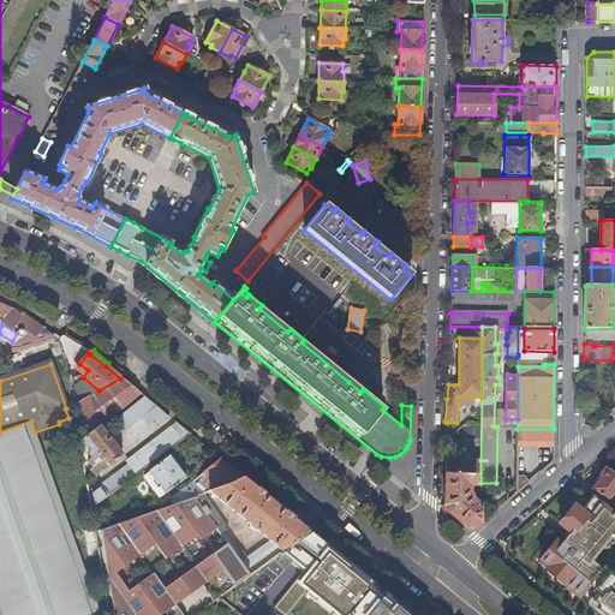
[(81,431),(85,436),(97,428),(141,394),(120,378),(99,390),(89,396),(76,404),(81,431)]
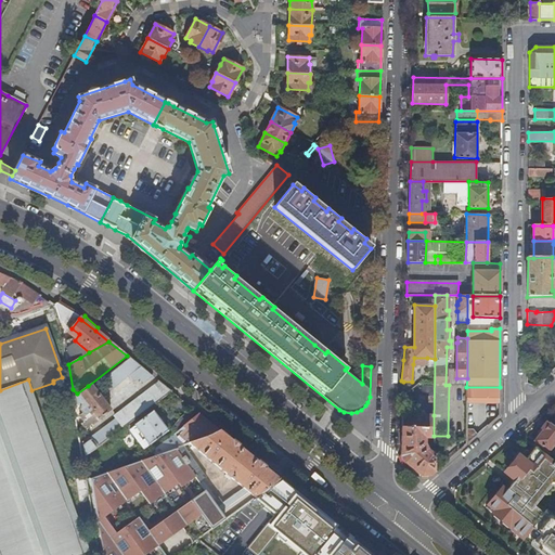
[(317,341),(314,345),(325,353),(327,351),(317,341)]
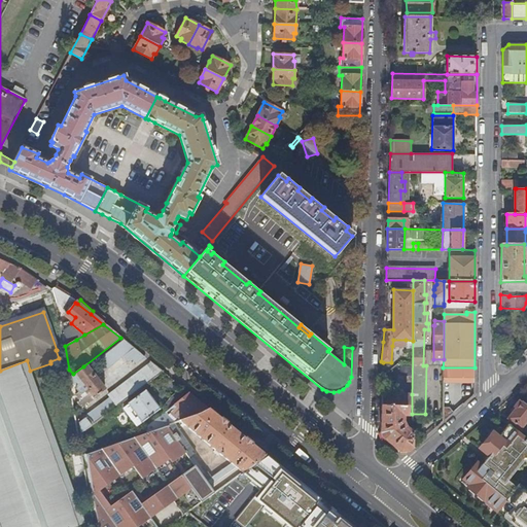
[(73,332),(64,338),(65,346),(76,340),(73,332)]
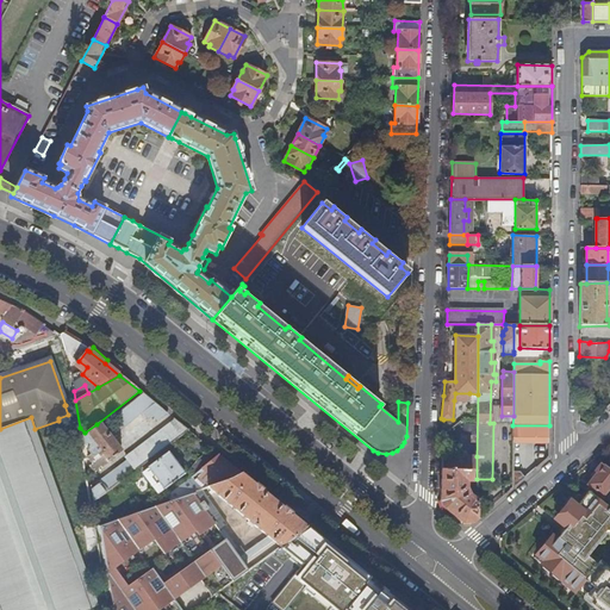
[(153,417),(156,422),(167,414),(144,396),(111,421),(120,433),(143,415),(147,421),(153,417)]
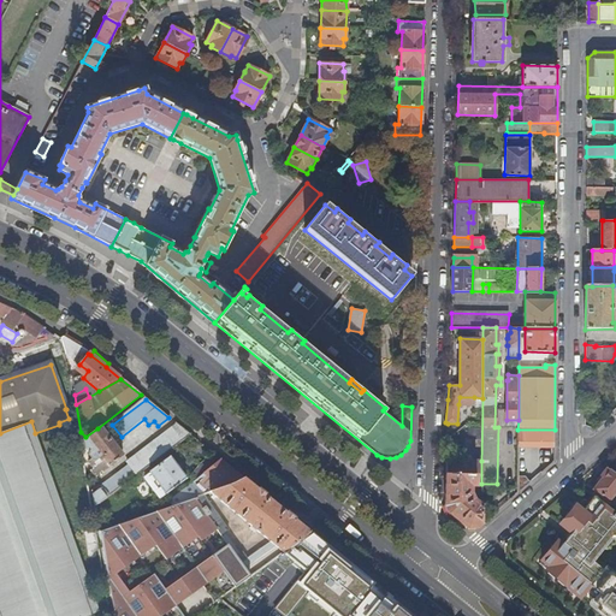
[(108,497),(130,480),(140,474),(190,436),(176,424),(126,462),(129,466),(101,487),(108,497)]
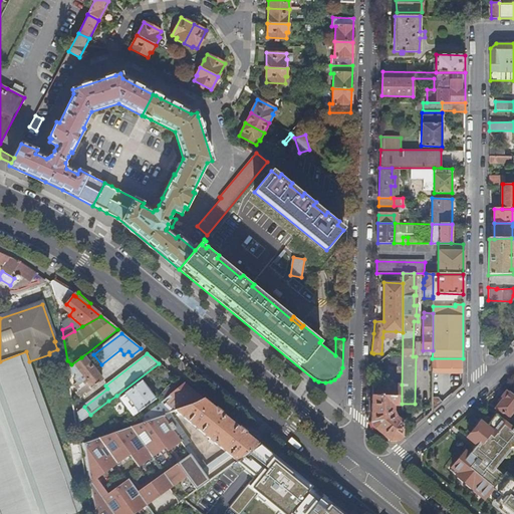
[(71,364),(68,367),(70,375),(73,374),(74,376),(73,380),(76,383),(73,387),(78,392),(81,390),(85,394),(101,381),(81,357),(71,364)]
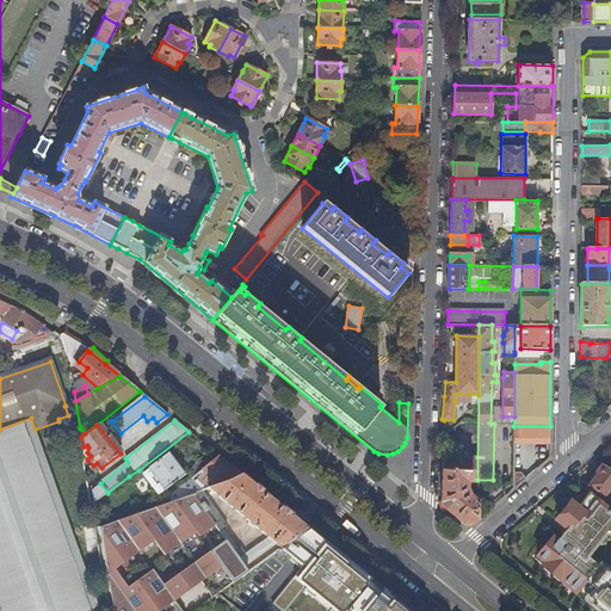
[(550,440),(550,426),(513,426),(513,439),(550,440)]
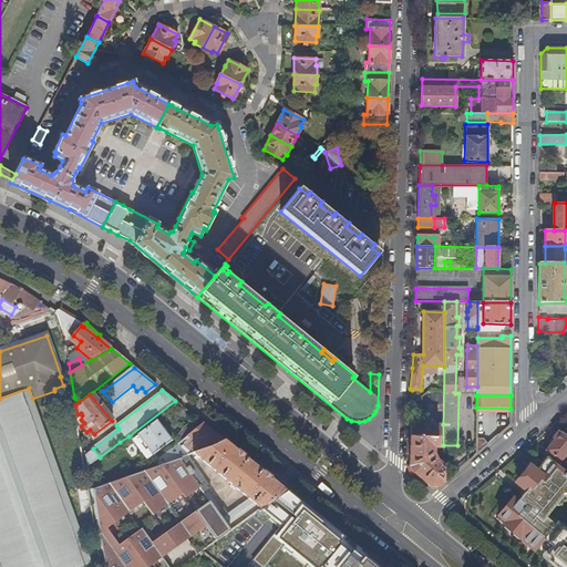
[(0,405),(0,557),(3,566),(68,566),(79,563),(85,560),(23,398),(0,405)]
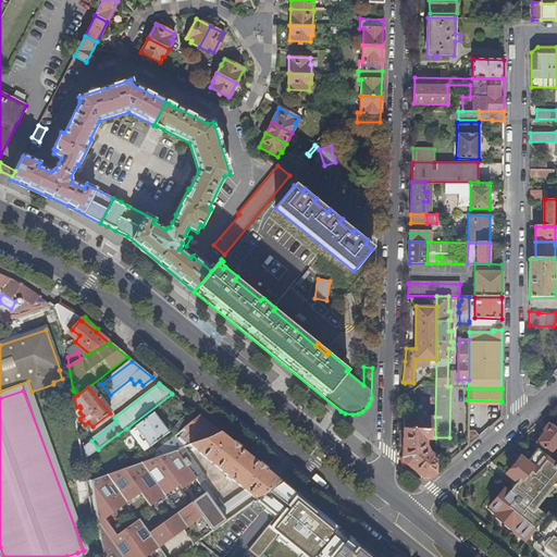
[(174,430),(178,433),(199,416),(193,411),(181,421),(174,430)]
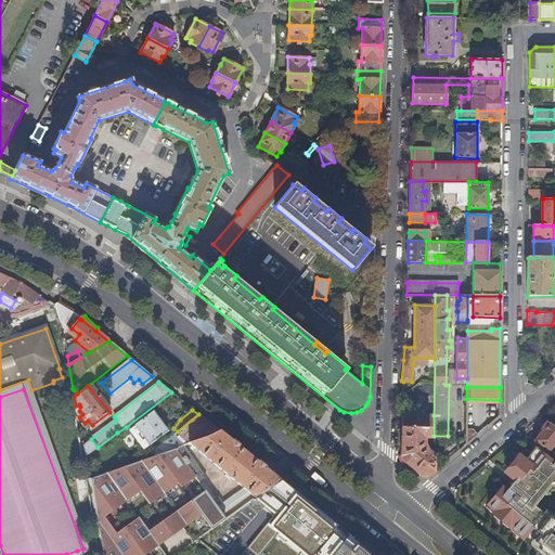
[(136,425),(139,430),(146,441),(150,446),(168,433),(153,412),(136,425)]
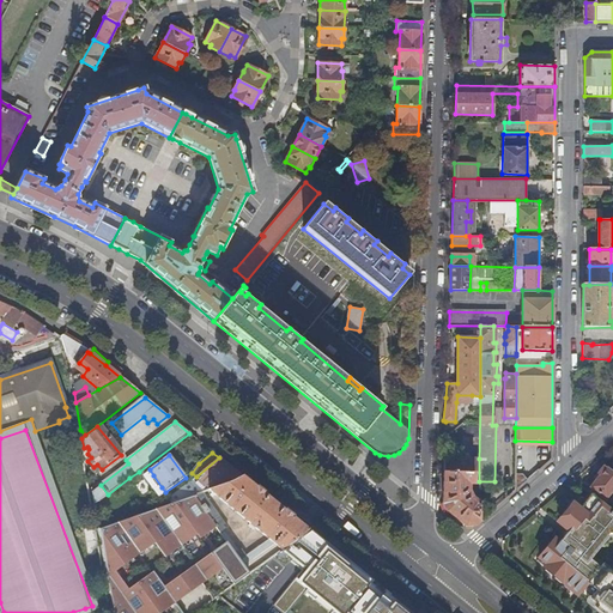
[(468,484),(479,484),(479,481),(479,459),(444,456),(443,503),(447,510),(465,526),(475,525),(479,522),(479,503),(472,497),(469,493),(472,491),(472,489),(468,489),(468,484)]
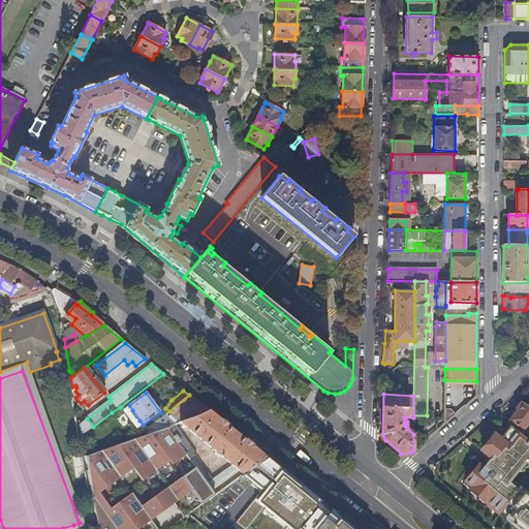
[(133,435),(135,440),(176,427),(181,425),(198,419),(210,411),(189,395),(169,411),(146,432),(133,435)]
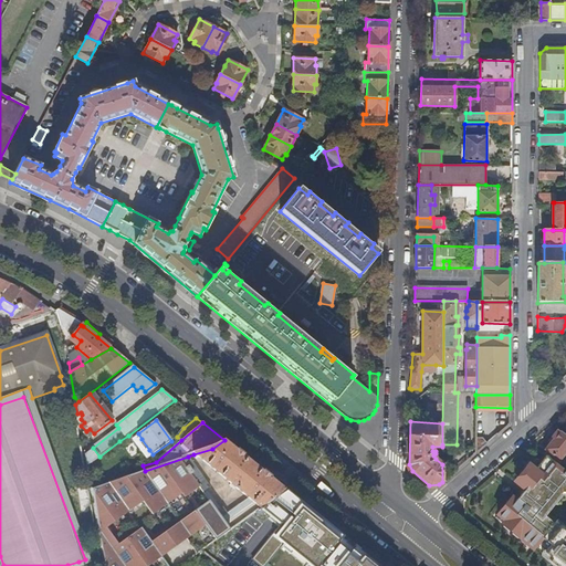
[(564,454),(565,451),(565,437),(558,430),(552,438),(554,440),(546,450),(559,461),(559,460),(562,462),(565,457),(564,454)]
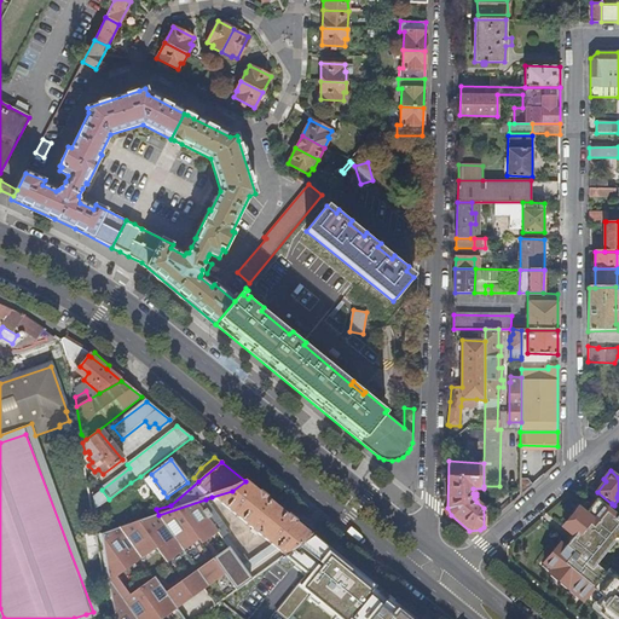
[(532,476),(520,473),(520,496),(532,485),(532,476)]
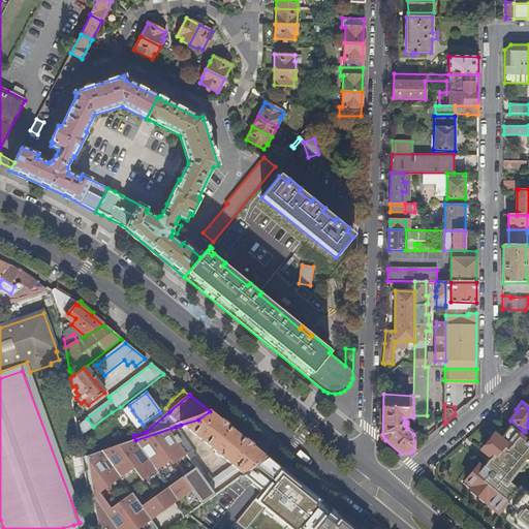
[(124,412),(120,407),(112,412),(116,418),(124,412)]
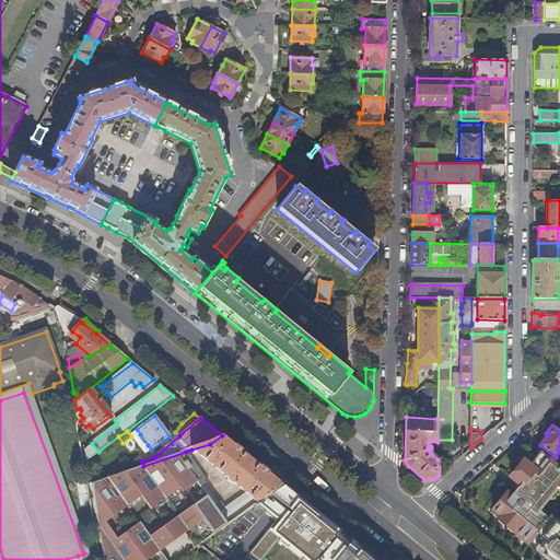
[(142,450),(148,445),(140,434),(135,439),(142,450)]
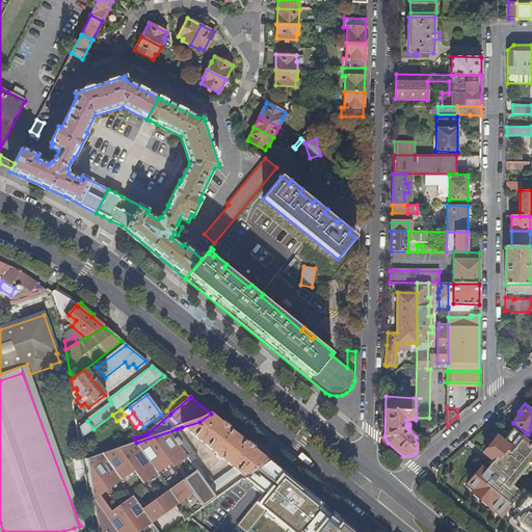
[(221,459),(245,478),(268,461),(211,414),(200,422),(182,427),(217,456),(216,458),(220,461),(221,459)]
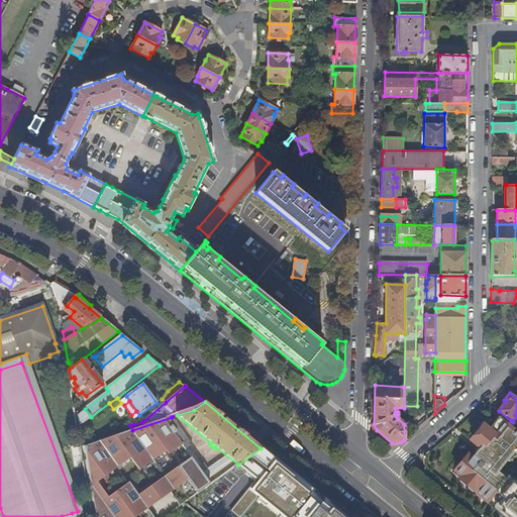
[(77,412),(79,425),(90,418),(83,410),(84,409),(83,407),(77,412)]
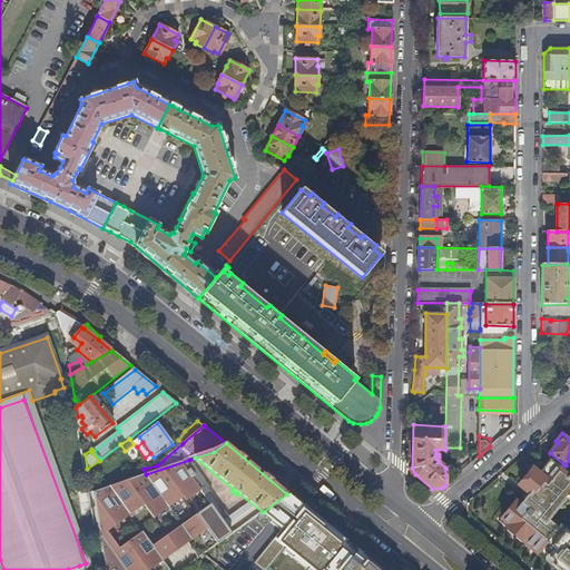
[(569,475),(550,459),(539,472),(533,468),(527,475),(531,479),(522,490),(528,494),(520,505),(516,501),(501,519),(509,524),(507,528),(538,553),(544,546),(552,552),(546,560),(558,569),(569,569),(569,533),(560,526),(557,530),(548,522),(566,501),(569,500),(569,475)]
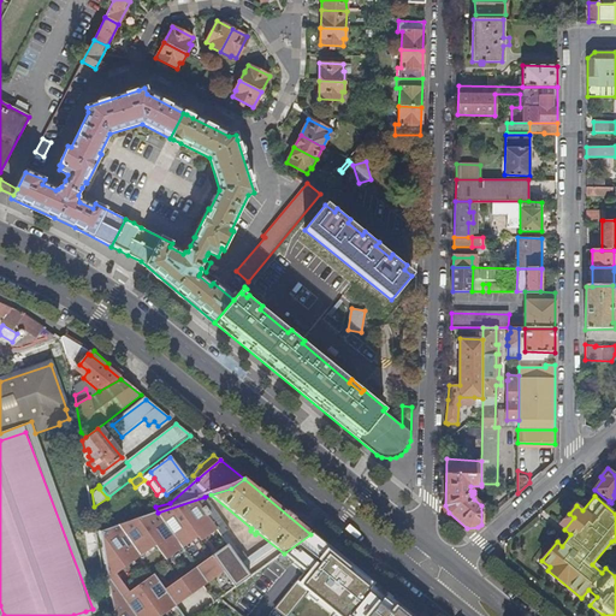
[(113,615),(196,615),(219,600),(224,597),(250,578),(236,557),(240,555),(225,534),(229,531),(205,497),(158,513),(99,533),(113,615)]
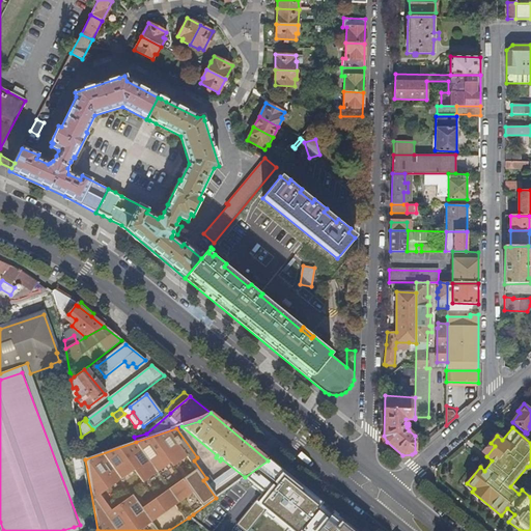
[(279,469),(268,460),(245,477),(238,482),(246,494),(247,496),(254,491),(253,488),(279,469)]
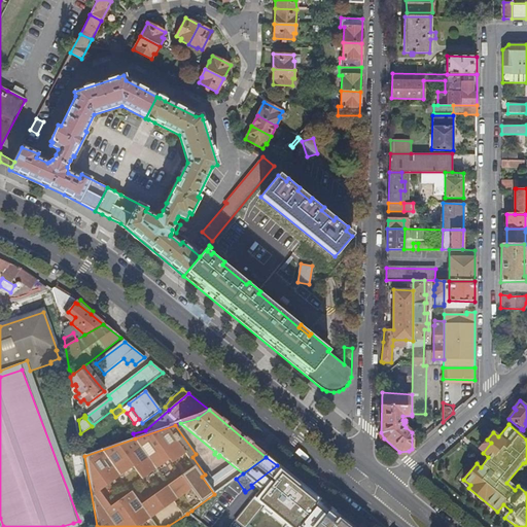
[(236,479),(214,494),(223,506),(244,490),(236,479)]
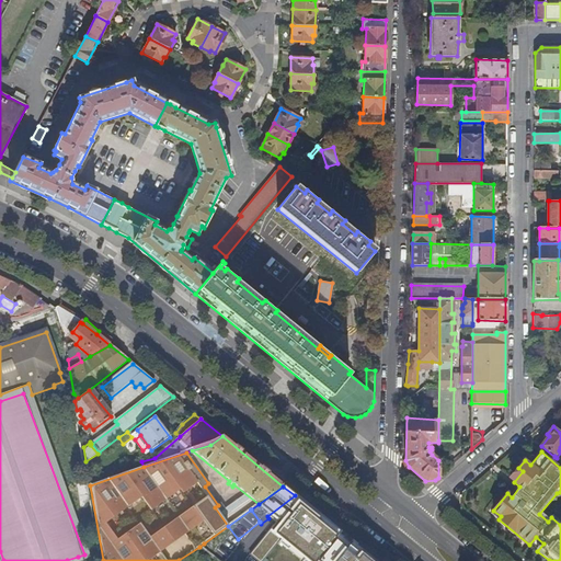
[(346,544),(343,541),(346,537),(313,511),(294,536),(318,556),(315,560),(361,560),(343,547),(346,544)]
